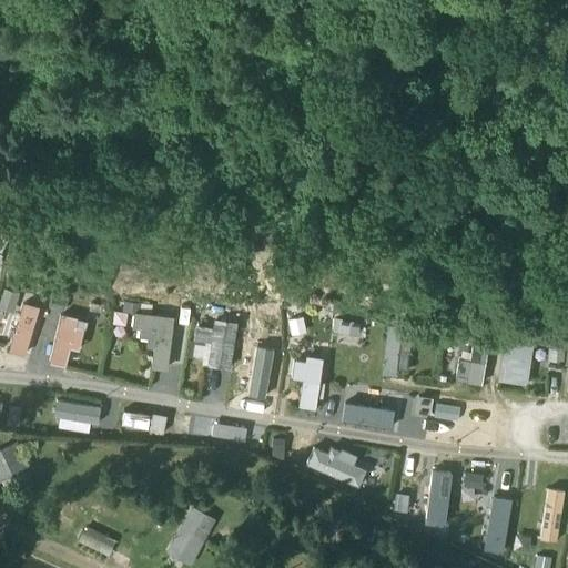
[(0,251),(12,230),(0,223),(0,251)]
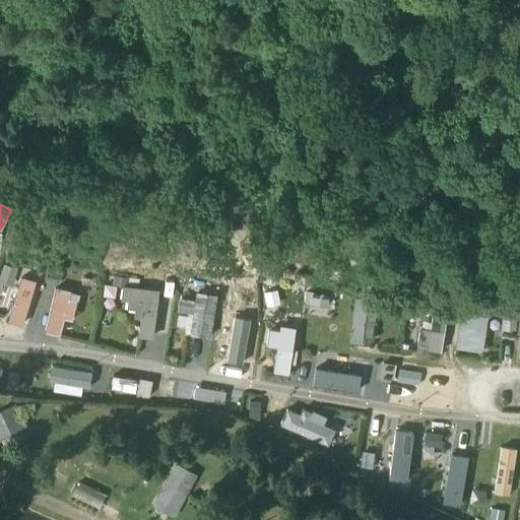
[(3,261),(0,268),(0,281),(8,285),(16,267),(3,261)]
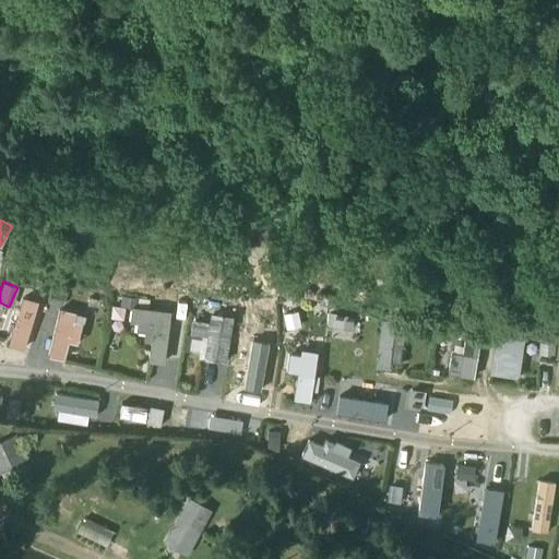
[(214,310),(230,314),(234,301),(217,297),(214,310)]
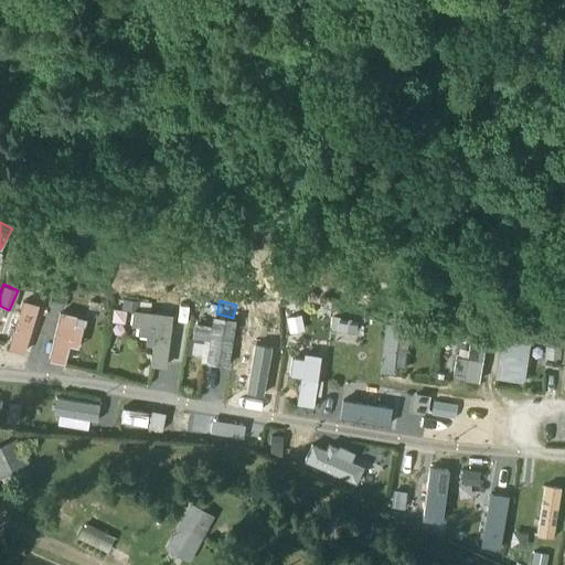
[(28,352),(40,306),(23,301),(10,348),(28,352)]
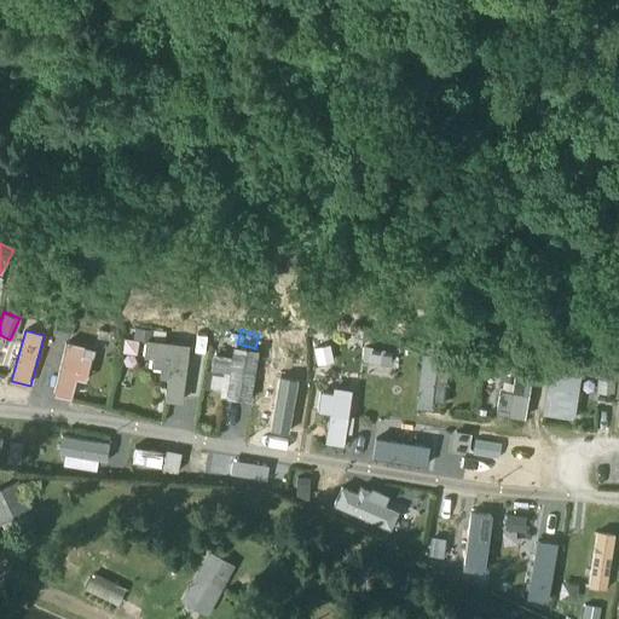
[(270,337),(267,353),(285,357),(289,341),(270,337)]
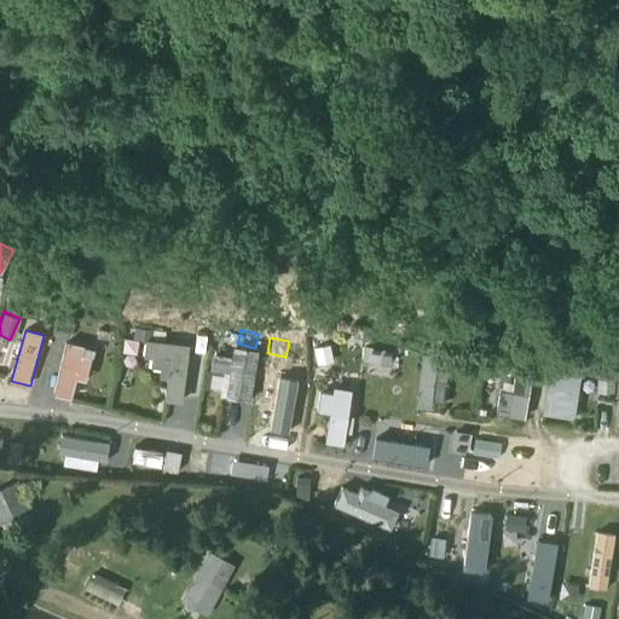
[(86,347),(65,342),(55,395),(75,399),(86,347)]
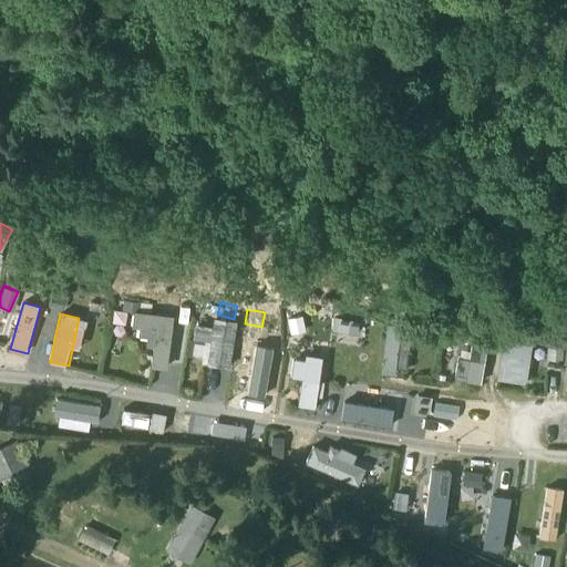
[(175,318),(135,313),(133,328),(156,330),(152,368),(169,370),(175,318)]
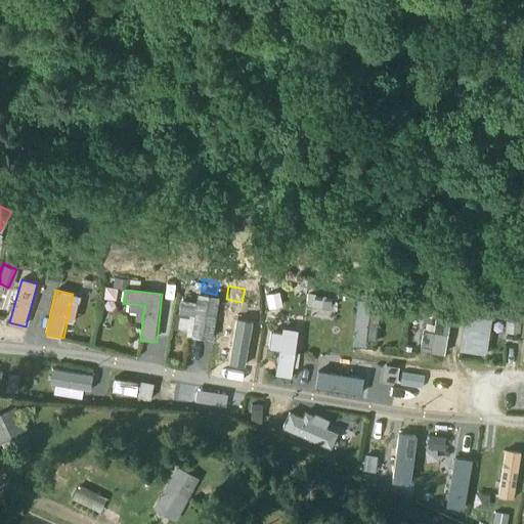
[(267,307),(280,304),(278,292),(264,294),(267,307)]
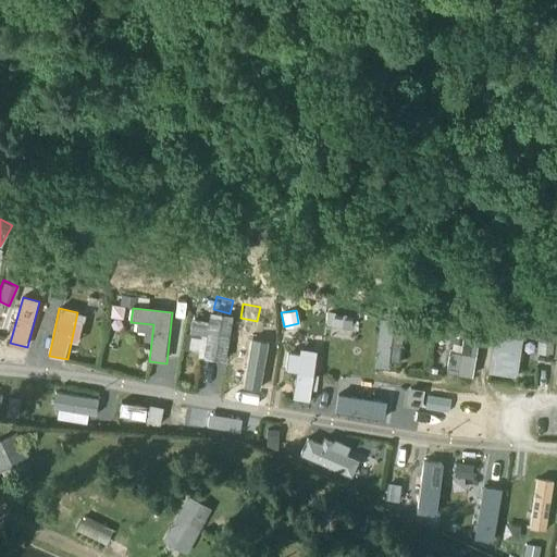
[(326,310),(324,324),(349,329),(351,313),(326,310)]
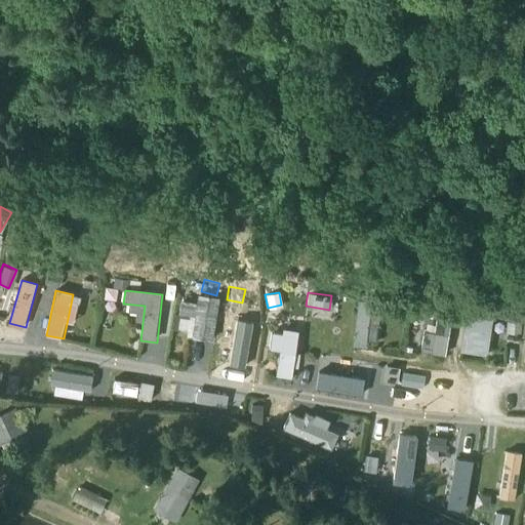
[(215,340),(220,297),(201,295),(201,300),(182,298),(178,327),(197,329),(196,338),(215,340)]
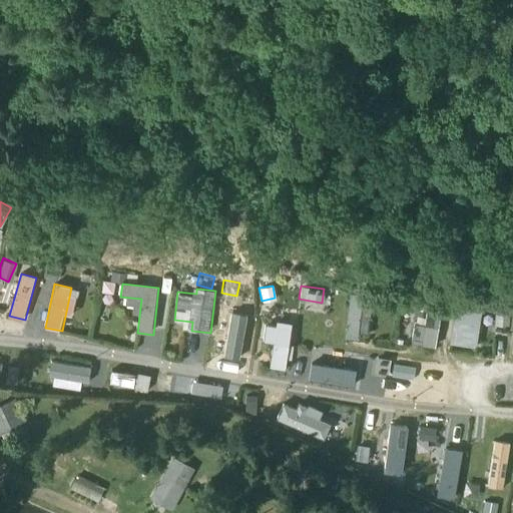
[(352,295),(347,337),(360,338),(364,296),(352,295)]
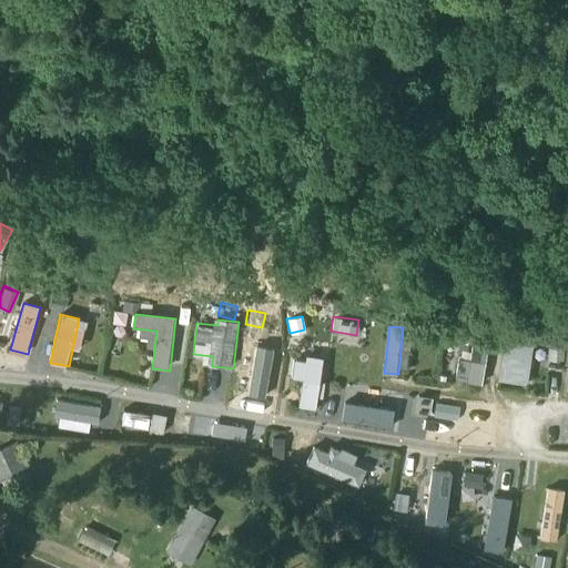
[(457,378),(487,382),(490,341),(460,338),(457,378)]
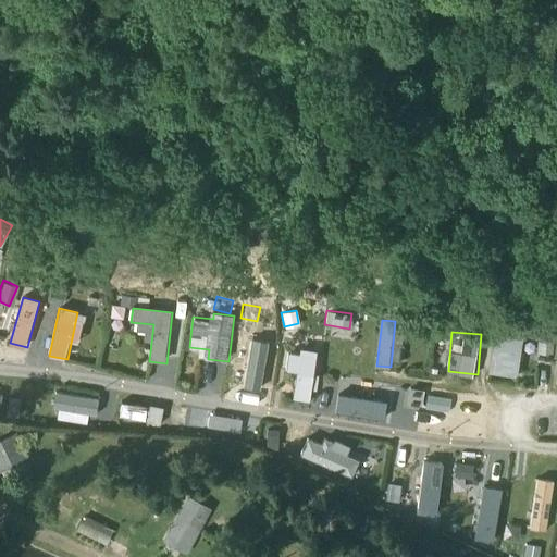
[(491,373),(519,378),(523,341),(495,336),(491,373)]
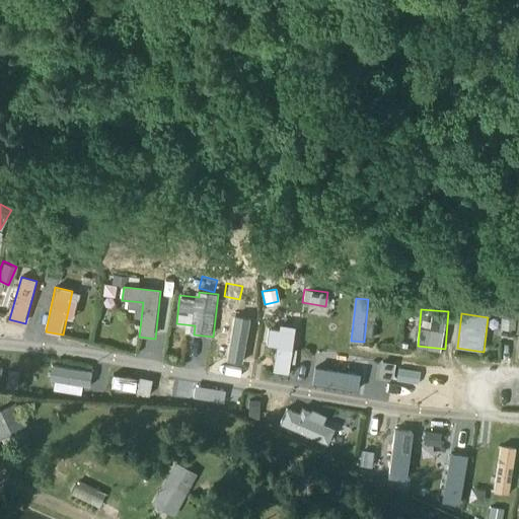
[(221,357),(247,362),(253,326),(236,323),(233,340),(224,338),(221,357)]
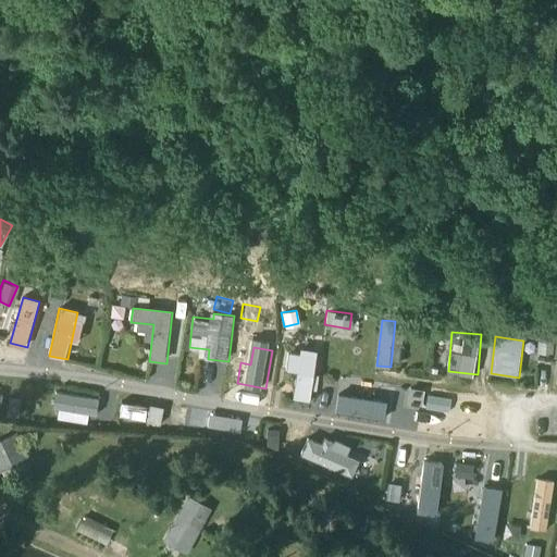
[(310,401),(317,353),(302,350),(295,399),(310,401)]
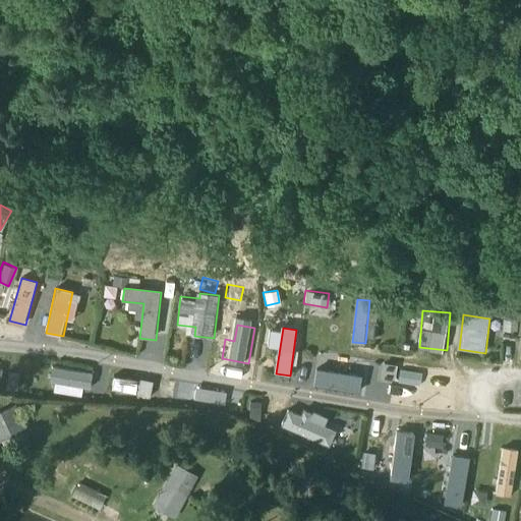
[(394,379),(396,364),(382,362),(380,377),(394,379)]
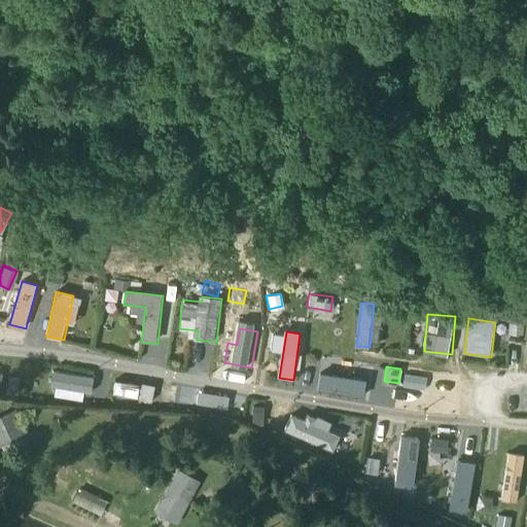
[(51,371),(50,398),(80,399),(82,373),(51,371)]
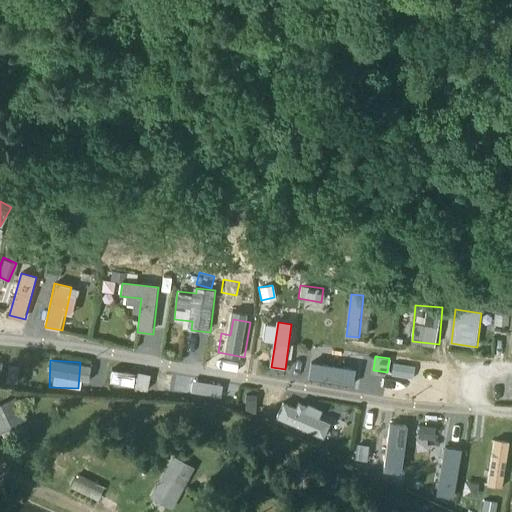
[(389,387),(412,386),(411,362),(388,363),(389,387)]
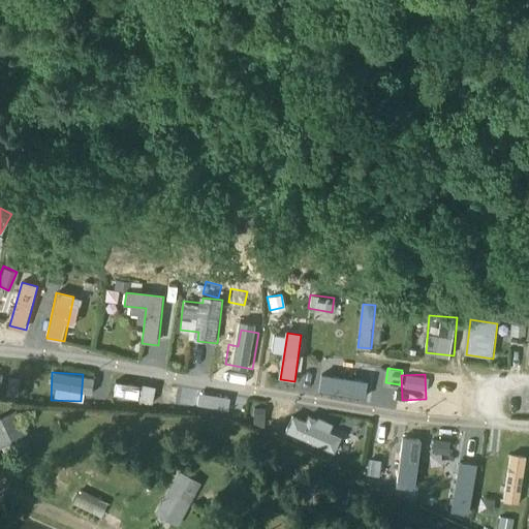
[(373,385),(325,376),(323,391),(371,400),(373,385)]
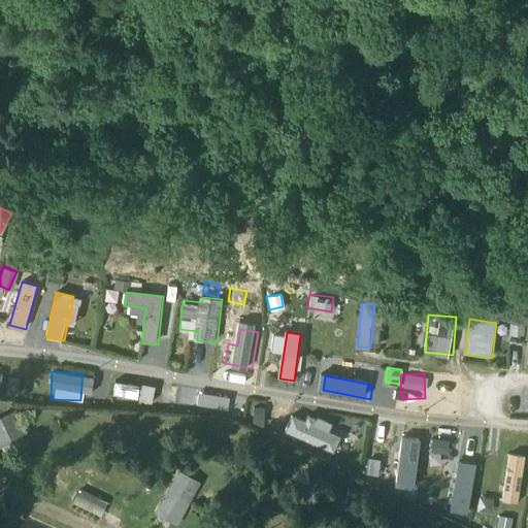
[(112,383),(112,396),(137,397),(137,384),(112,383)]
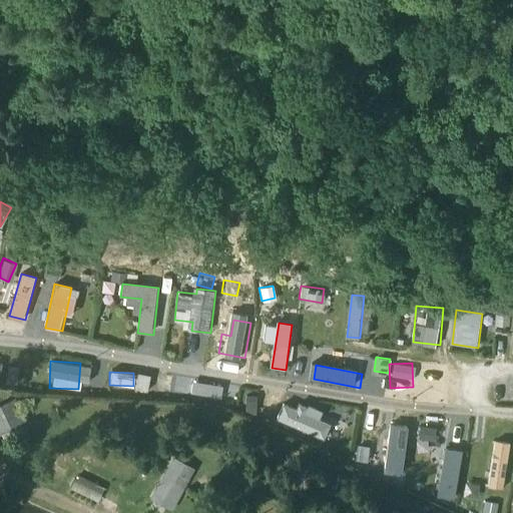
[(0,407),(0,435),(27,424),(16,401),(0,407)]
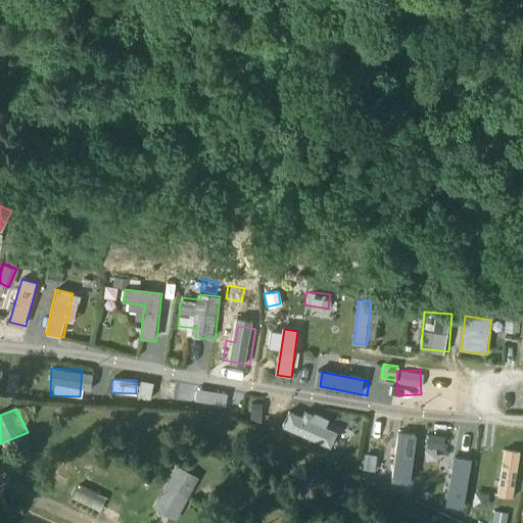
[(333,446),(338,437),(290,411),(285,420),(333,446)]
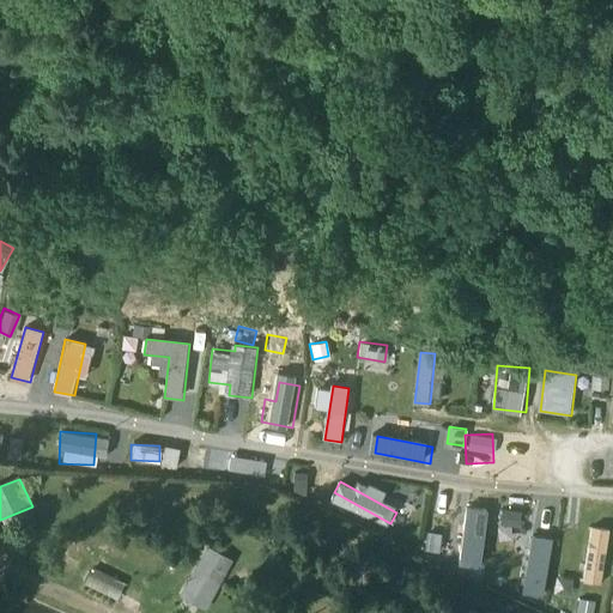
[(450,568),(489,574),(496,530),(478,527),(475,544),(454,541),(450,568)]
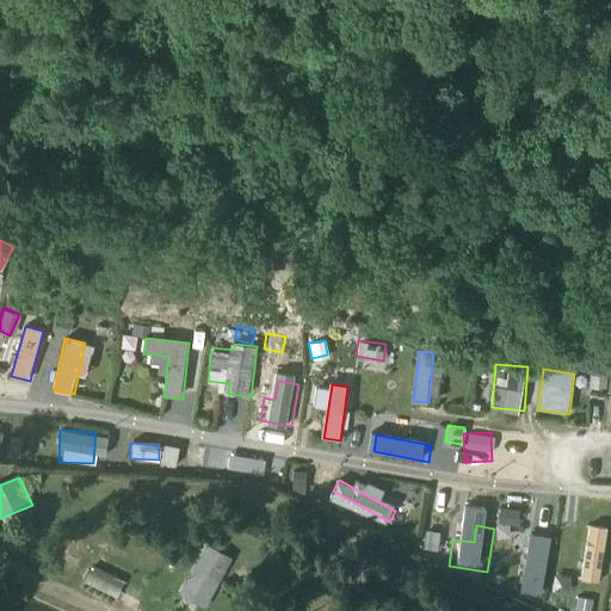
[(603,581),(604,525),(584,525),(582,581),(603,581)]
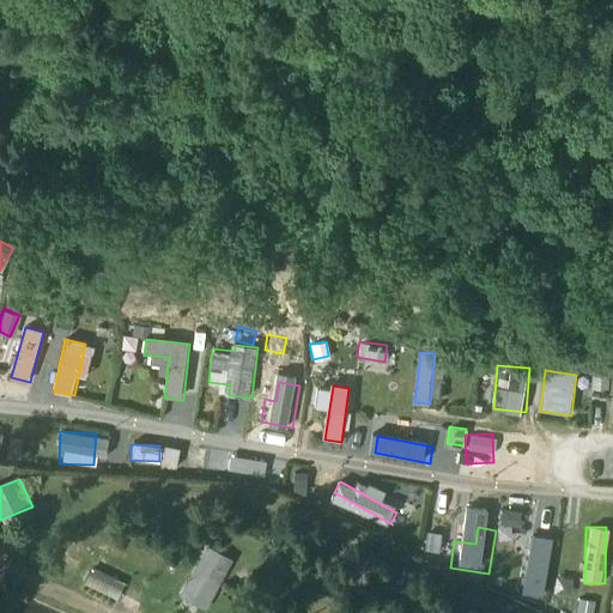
[(180,600),(207,612),(230,559),(204,547),(180,600)]
